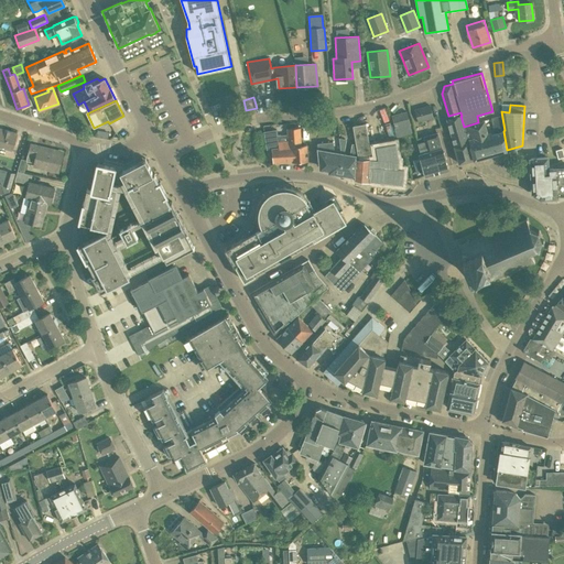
[(419,122),(433,118),(430,106),(415,109),(419,122)]
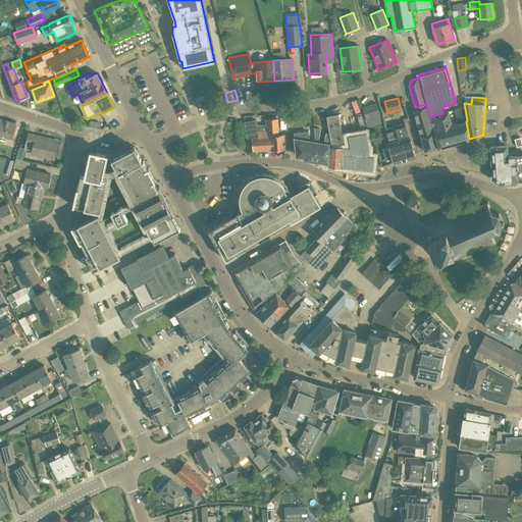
[(365,118),(379,115),(376,104),(362,107),(365,118)]
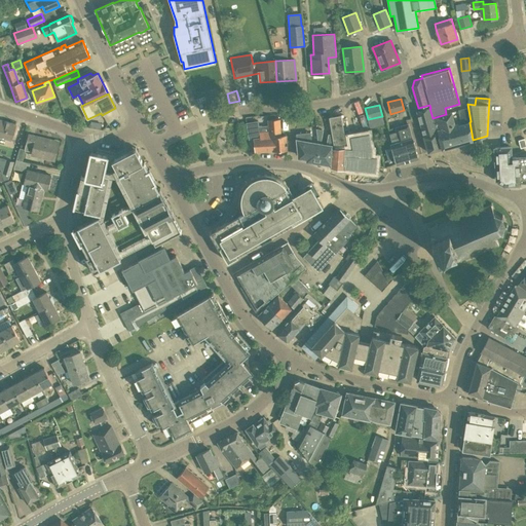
[(441,148),(433,118),(429,108),(417,111),(424,136),(423,136),(428,152),(441,148)]
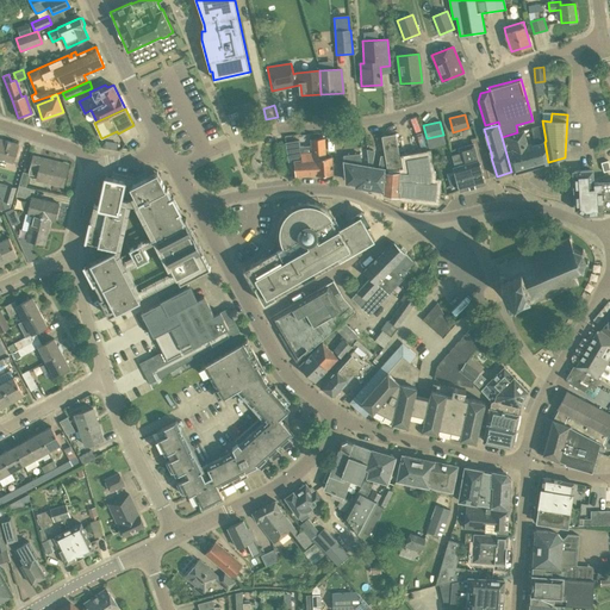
[(534,139),(543,138),(542,125),(531,128),(534,139)]
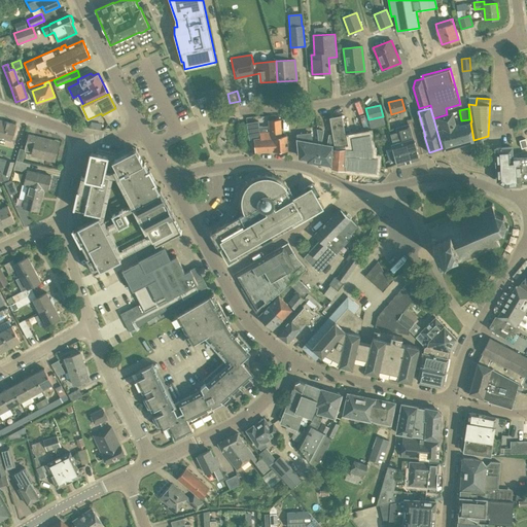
[(473,140),(470,123),(459,126),(458,124),(456,125),(453,113),(447,114),(433,118),(442,148),(473,140)]
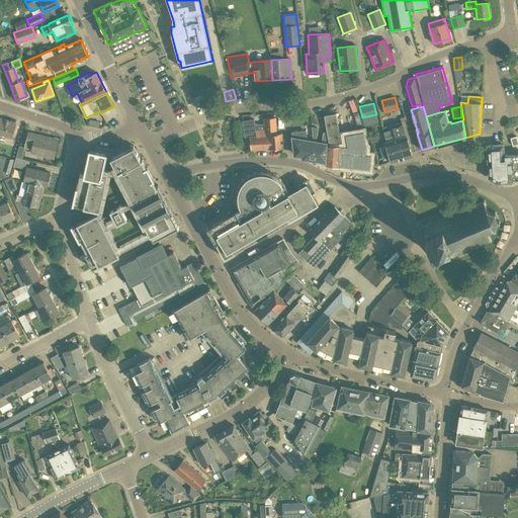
[(324,115),(327,135),(329,144),(338,143),(341,140),(336,113),(324,115)]
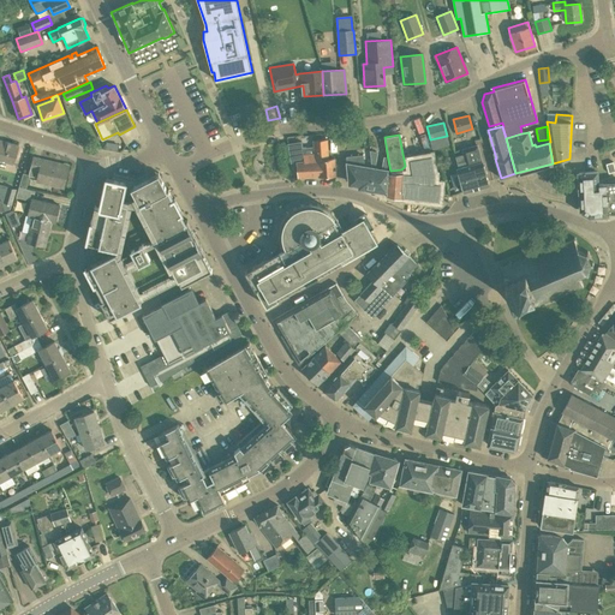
[(0,161),(13,165),(13,162),(18,145),(0,139),(0,161)]
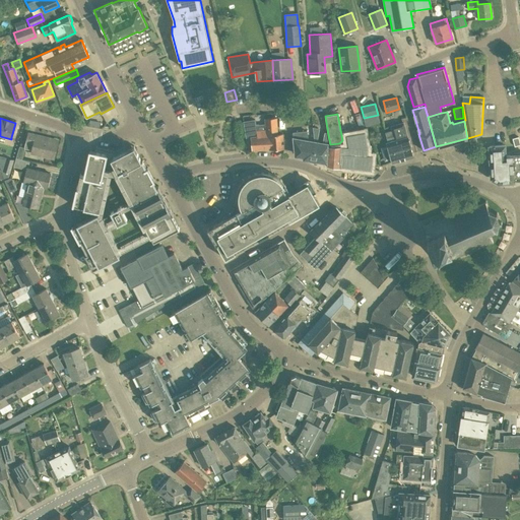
[(277,133),(276,118),(265,118),(266,130),(257,131),(255,120),(243,121),(246,138),(251,138),(251,150),(283,148),(283,133),(277,133)]
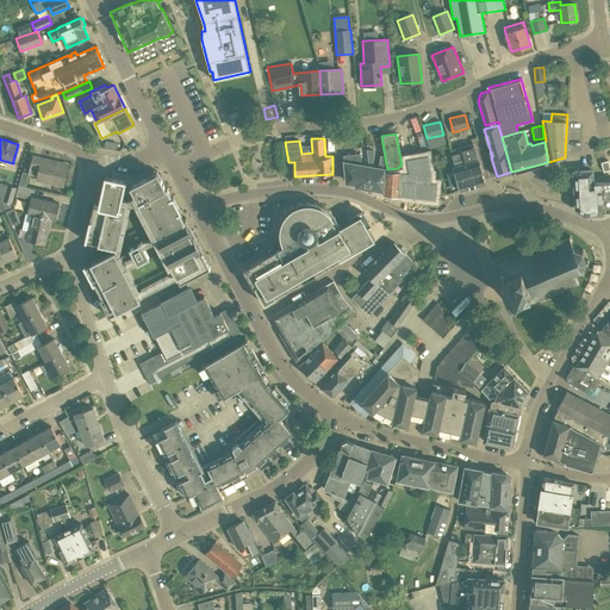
[(467,163),(473,187),(485,184),(478,161),(473,143),(458,148),(459,153),(460,153),(464,165),(467,163)]
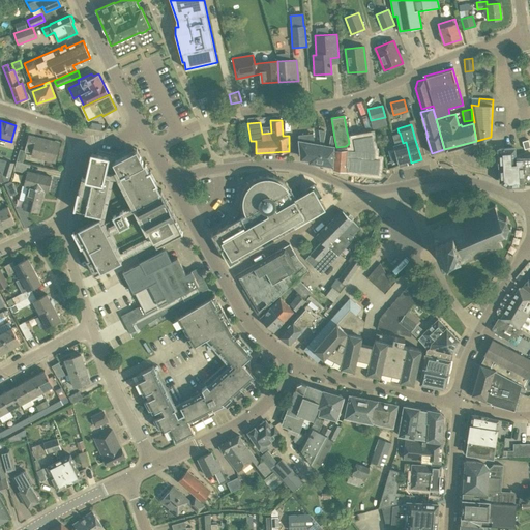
[(394,148),(388,150),(392,165),(399,163),(400,166),(411,163),(406,142),(403,143),(400,133),(399,133),(392,135),(394,145),(394,148)]
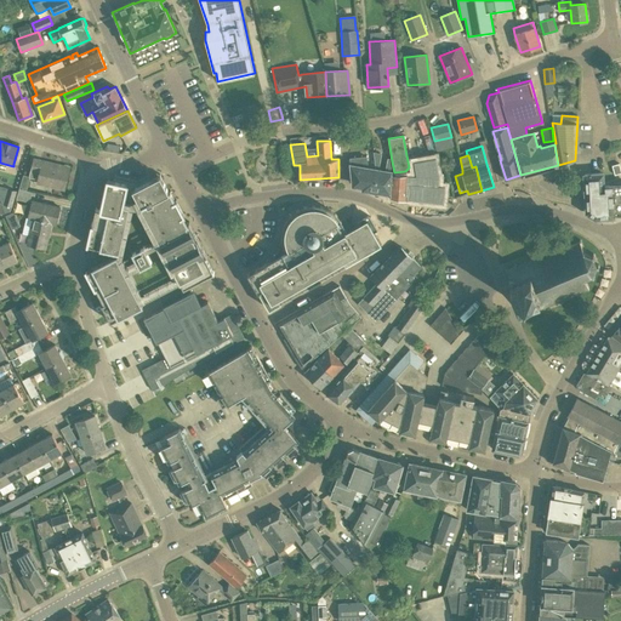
[(374,191),(377,170),(368,169),(366,157),(351,159),(352,165),(351,165),(353,184),(364,187),(363,189),(374,191)]
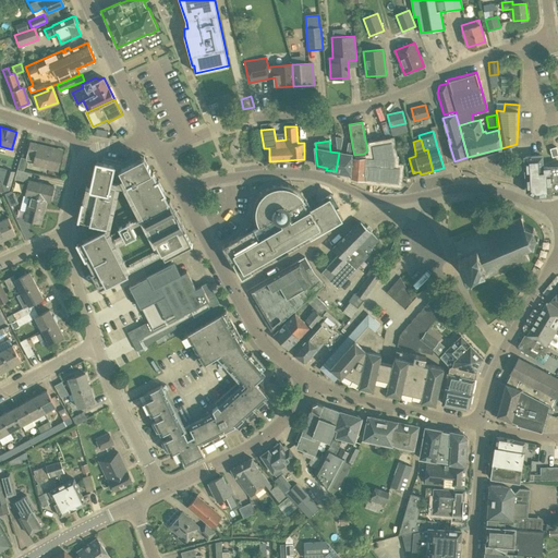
[(352,158),(351,177),(351,178),(384,181),(384,177),(389,178),(389,181),(398,182),(399,168),(393,168),(395,158),(391,142),(372,145),(374,158),(370,157),(352,158)]
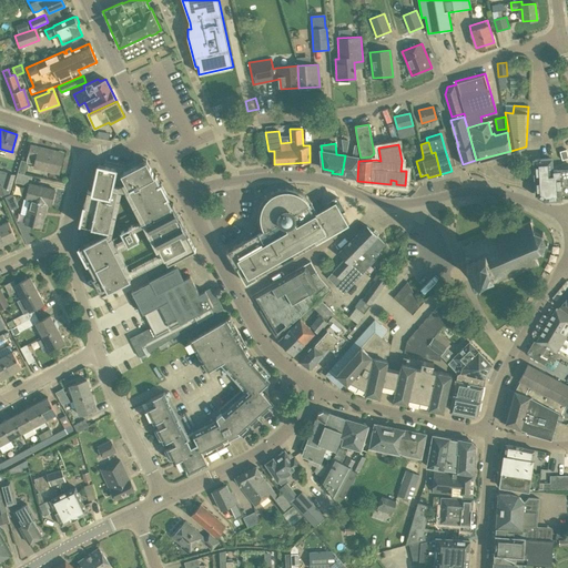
[(59,174),(63,155),(47,152),(48,150),(31,145),(27,162),(21,160),(16,182),(27,185),(29,175),(24,174),(28,162),(34,163),(33,168),(59,174)]
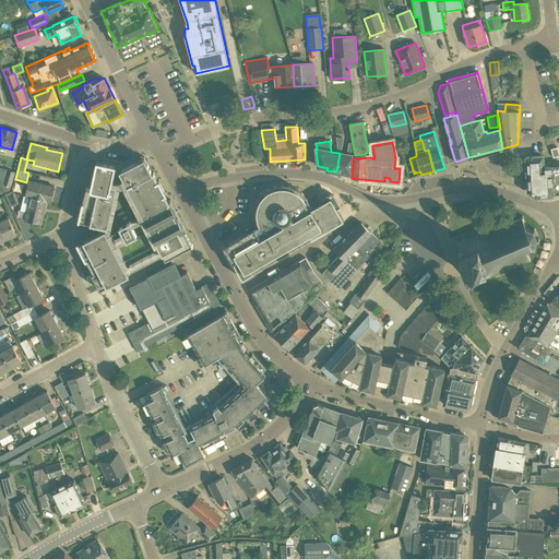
[(352,155),(355,155),(353,145),(347,146),(345,154),(340,153),(336,171),(336,173),(335,175),(352,177),(353,158),(351,158),(352,155)]
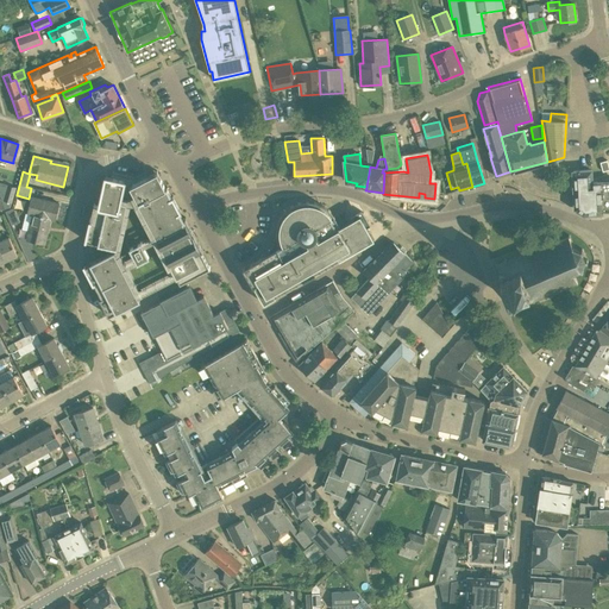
[(590,170),(572,171),(575,208),(583,214),(601,213),(601,211),(608,209),(608,181),(591,182),(590,170)]
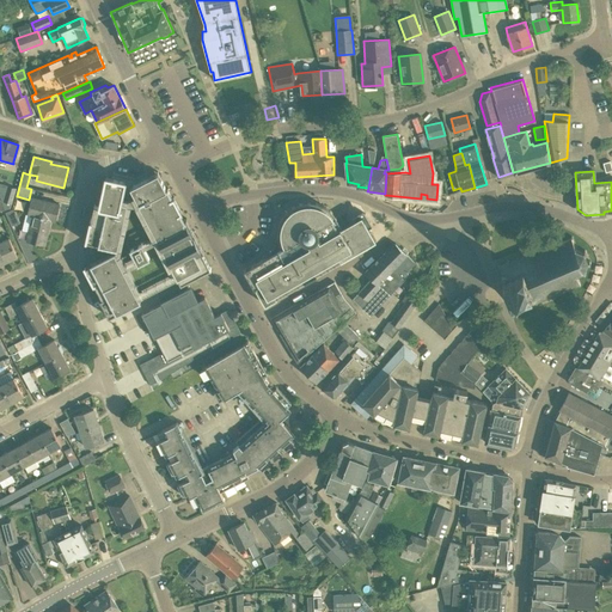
[(142,295),(141,293),(128,268),(121,254),(132,203),(135,203),(153,239),(158,249),(169,269),(172,268),(175,274),(176,275),(179,281),(181,285),(210,270),(212,270),(203,254),(204,254),(187,219),(184,220),(181,213),(182,212),(173,197),(172,199),(167,189),(166,189),(158,172),(157,172),(157,173),(150,177),(148,172),(135,179),(112,173),(111,178),(105,177),(99,206),(95,204),(91,222),(90,222),(85,242),(91,243),(90,250),(96,262),(85,267),(84,267),(93,285),(95,285),(102,299),(99,299),(109,317),(110,317),(140,301),(141,301),(139,297),(142,295)]
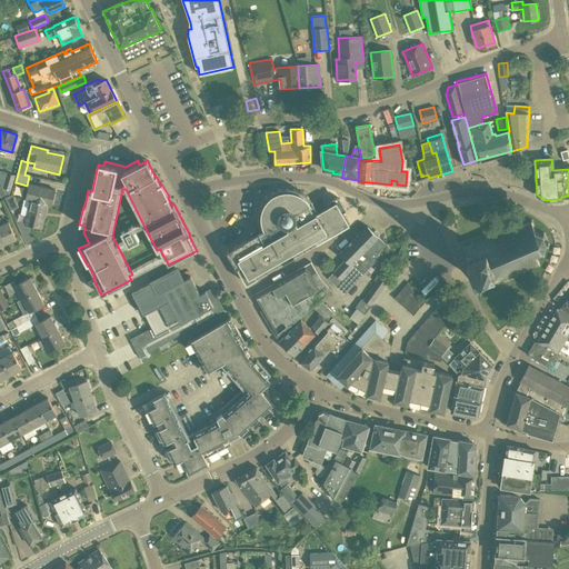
[(11,190),(16,175),(7,172),(2,186),(1,185),(5,196),(9,195),(10,190),(11,190)]
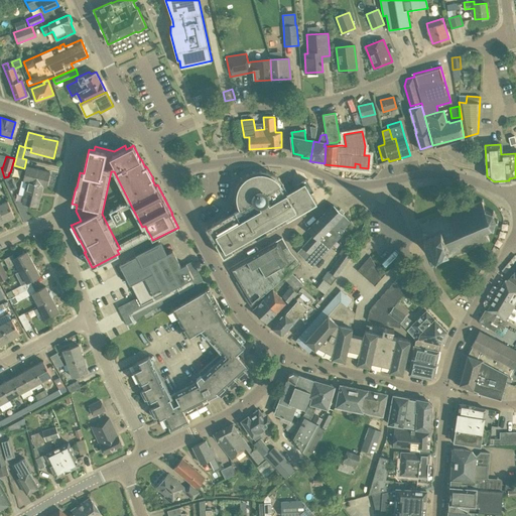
[(42,185),(46,186),(49,172),(27,166),(23,180),(42,185)]
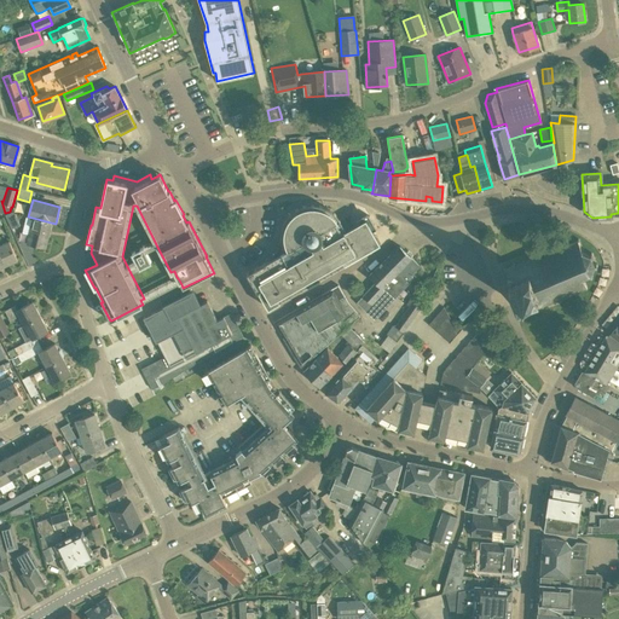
[(342,232),(337,224),(341,221),(337,218),(335,214),(331,210),(327,208),(323,207),(318,206),(313,206),(308,206),(302,207),(300,208),(298,209),(296,209),(294,212),(291,213),(290,214),(289,217),(288,218),(285,220),(284,223),(284,225),(283,226),(282,229),(282,231),(282,232),(282,235),(281,237),(282,237),(281,239),(281,242),(281,243),(281,246),(279,247),(273,258),(272,259),(271,260),(270,261),(266,264),(266,262),(247,273),(258,293),(259,293),(268,310),(308,285),(310,285),(381,244),(372,231),(377,229),(369,217),(359,223),(342,232)]
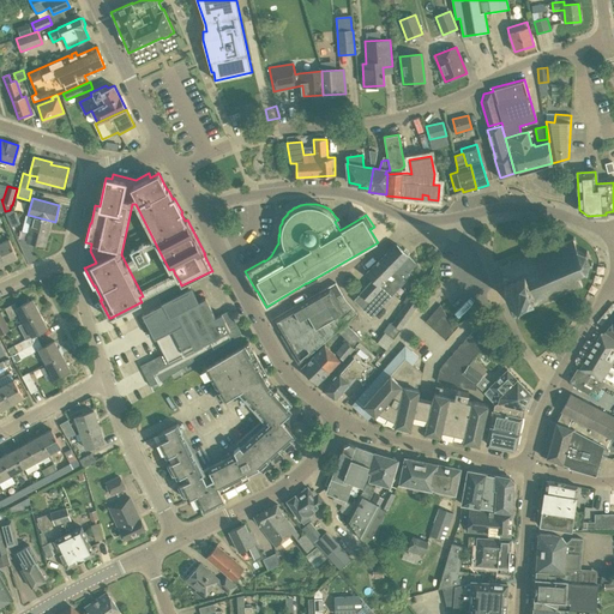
[(11,228),(20,223),(14,211),(12,211),(5,214),(11,228)]
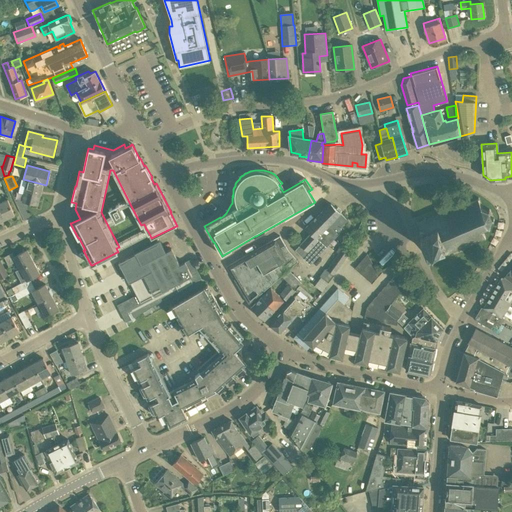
[(37,205),(42,184),(23,179),(23,180),(27,181),(22,201),(37,205)]
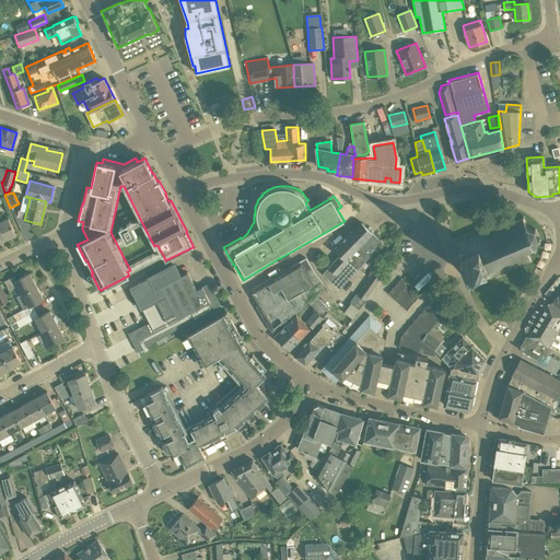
[(474,283),(531,260),(527,252),(534,248),(538,240),(534,231),(526,228),(522,217),(457,244),(459,251),(458,253),(459,256),(458,256),(467,277),(470,275),(474,283)]
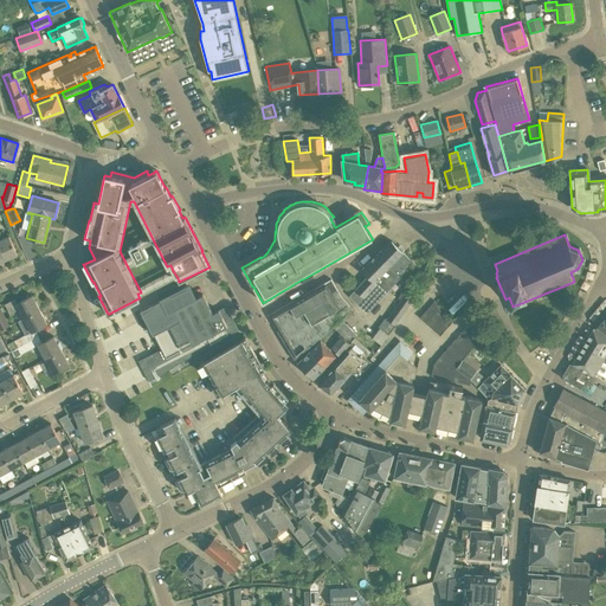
[(0,239),(0,250),(5,260),(18,255),(10,236),(0,239)]
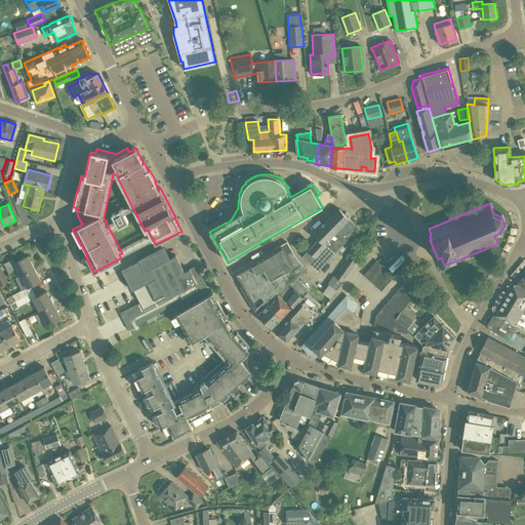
[(129,220),(122,207),(111,212),(118,227),(129,220)]
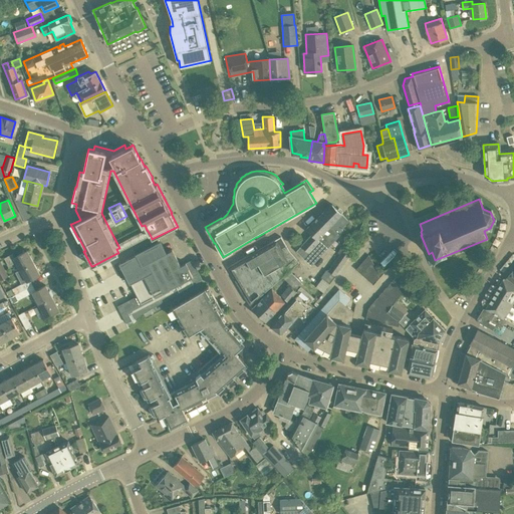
[(310,265),(327,248),(339,235),(336,233),(348,221),(331,204),(306,229),(312,235),(296,251),(310,265)]
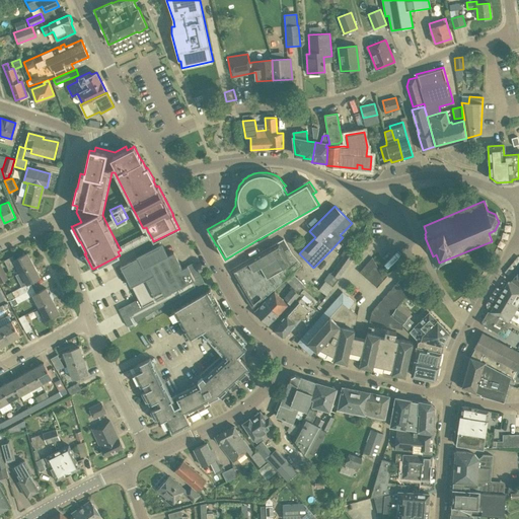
[(252,308),(302,265),(292,253),(284,239),(279,241),(229,271),(231,273),(231,272),(235,279),(238,285),(239,284),(252,307),(251,307),(252,308)]
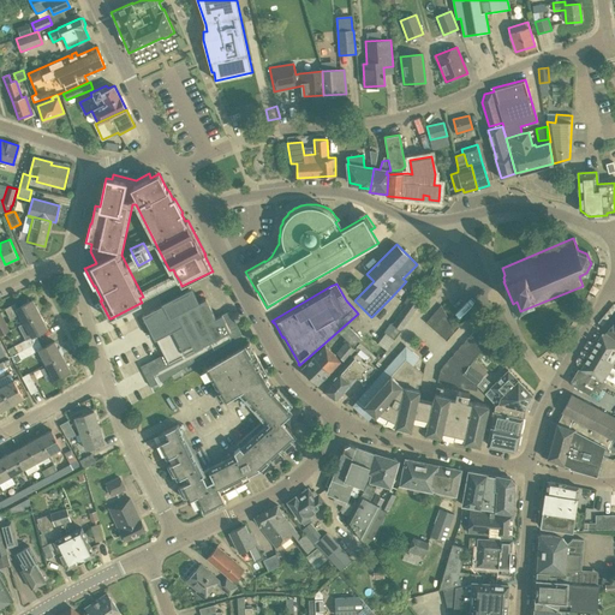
[(196,303),(190,291),(142,315),(155,339),(156,339),(163,354),(139,366),(150,386),(243,335),(232,317),(230,318),(227,314),(228,309),(218,305),(212,309),(206,298),(196,303)]
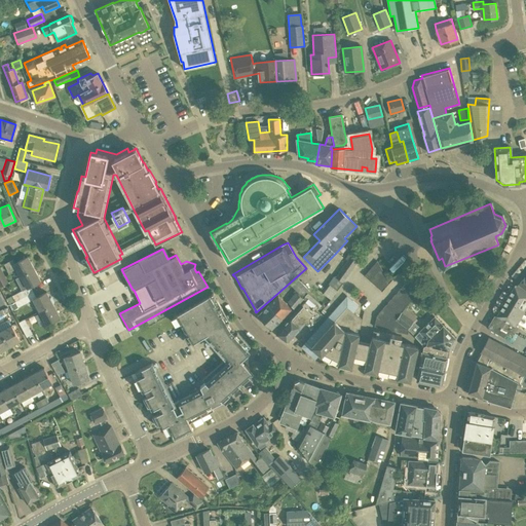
[(19,276),(34,269),(28,257),(14,263),(12,260),(4,264),(8,272),(16,268),(17,270),(15,271),(19,276)]
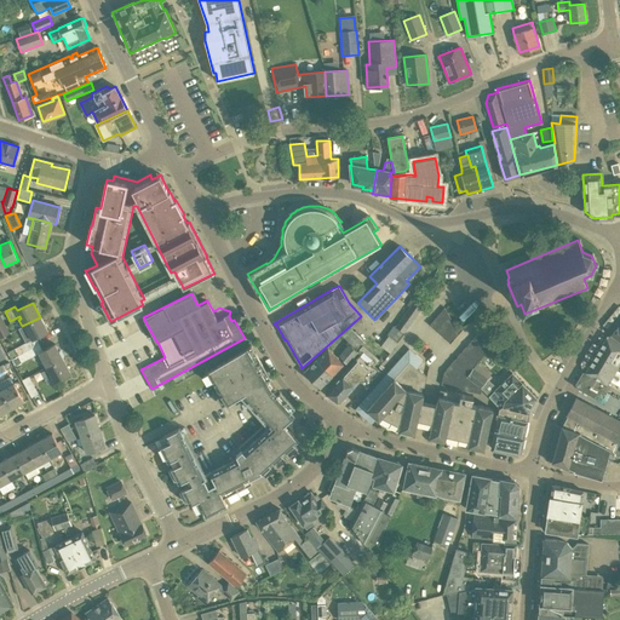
[(405,332),(422,309),(413,303),(396,327),(405,332)]
